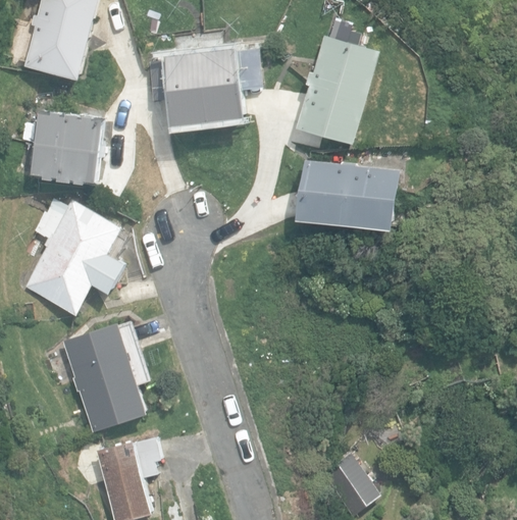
[(22,66),(80,80),(98,0),(38,0),(35,15),(32,14),(30,26),(32,27),(22,66)]
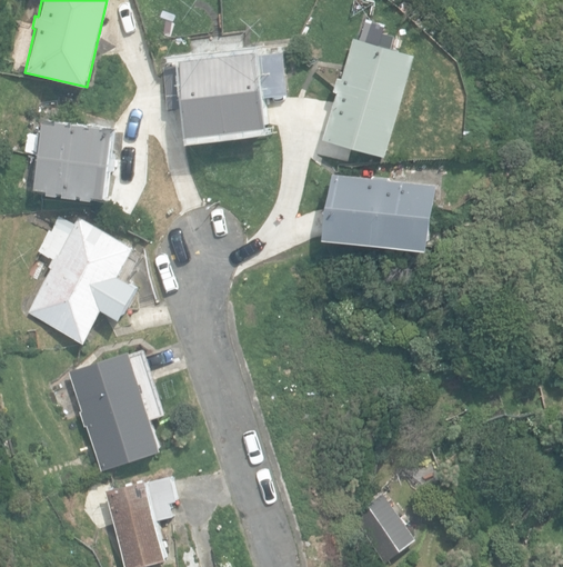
[(323,142),(385,158),(412,57),(412,55),(350,39),(340,80),(335,79),(332,93),(335,95),(323,142)]
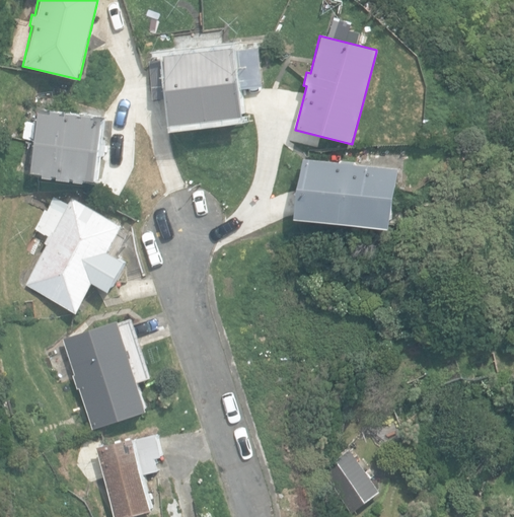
[(171,100),(174,125),(244,117),(241,89),(263,87),(259,53),(236,56),(235,47),(166,55),(167,63),(149,65),(153,102),(171,100)]
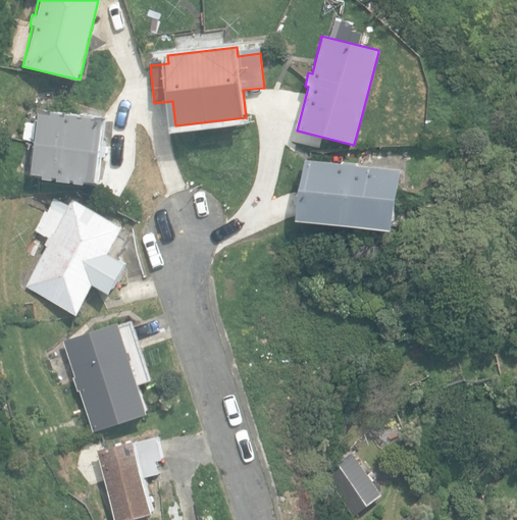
[(37,146),(103,152),(106,121),(95,120),(95,117),(86,116),(85,119),(81,119),(82,115),(68,113),(67,117),(62,117),(62,113),(54,112),(53,116),(40,114),(37,146)]
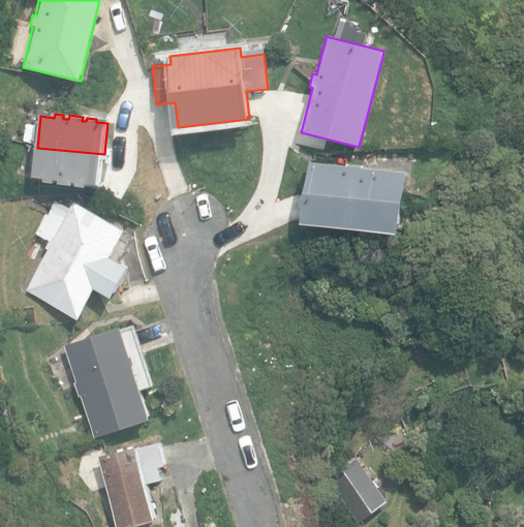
[(104,154),(37,148),(34,176),(45,177),(45,181),(55,182),(56,180),(62,180),(62,183),(75,184),(75,182),(80,182),(80,185),(90,186),(91,182),(101,183),(104,154)]
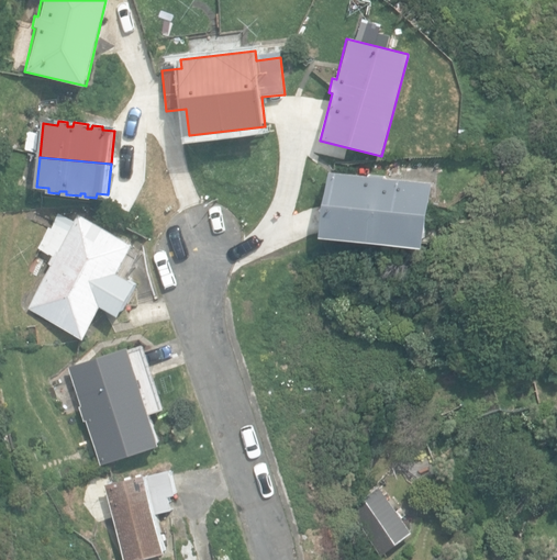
[(319,238),(423,248),(430,185),(325,174),(319,238)]
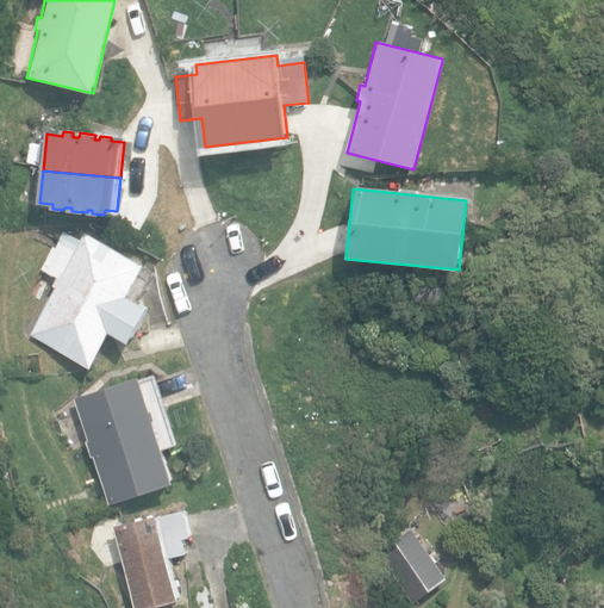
[(51,290),(27,336),(91,368),(111,330),(131,340),(148,306),(129,297),(144,267),(82,235),(62,274),(56,271),(48,287),(51,290)]
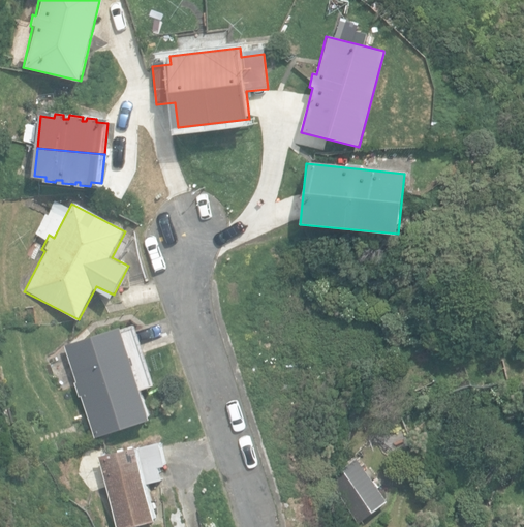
[(79,397),(93,440),(150,421),(118,327),(61,346),(73,382),(71,383),(76,398),(79,397)]
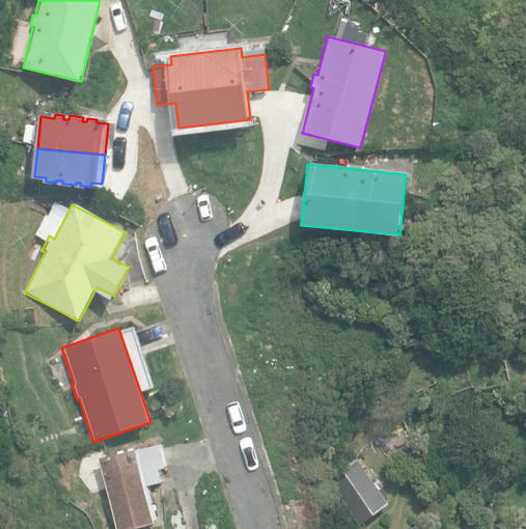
[(137,528),(158,523),(148,486),(160,484),(157,470),(163,468),(158,446),(99,461),(115,528),(137,528)]
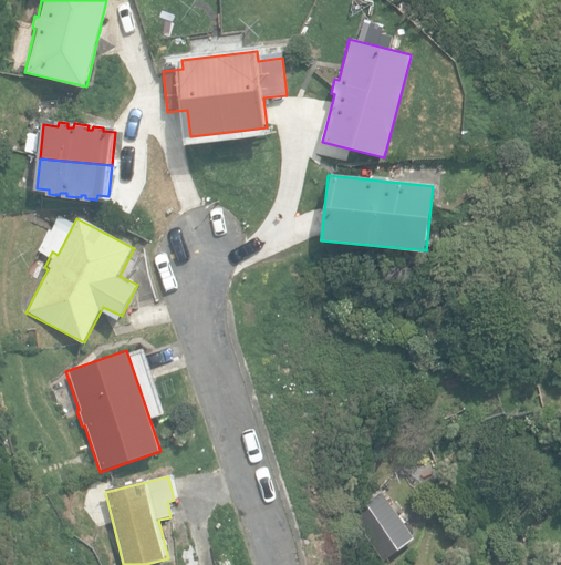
[(346,517),(382,563),(414,538),(377,493),(346,517)]
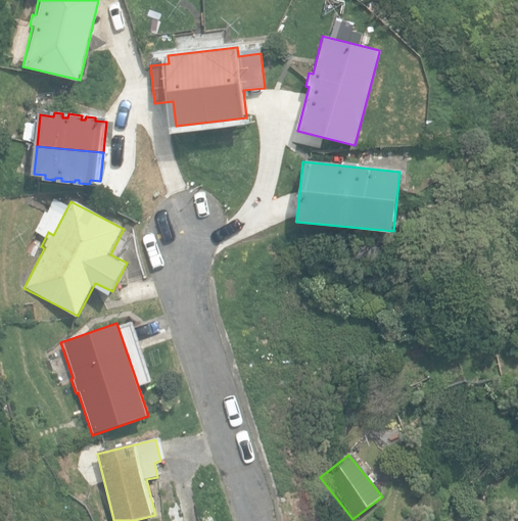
All buildings are outlined.
